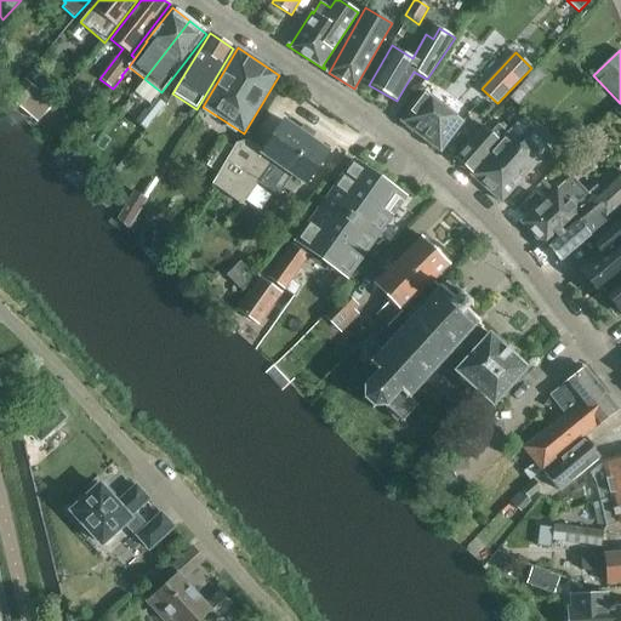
[(36,123),(53,102),(24,78),(9,98),(36,123)]
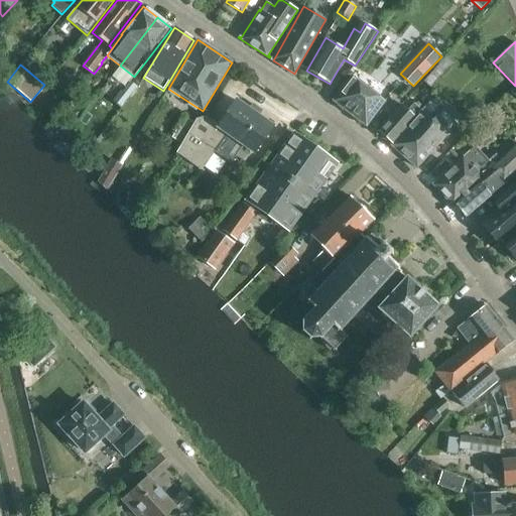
[(367,127),(385,102),(352,77),(334,102),(367,127)]
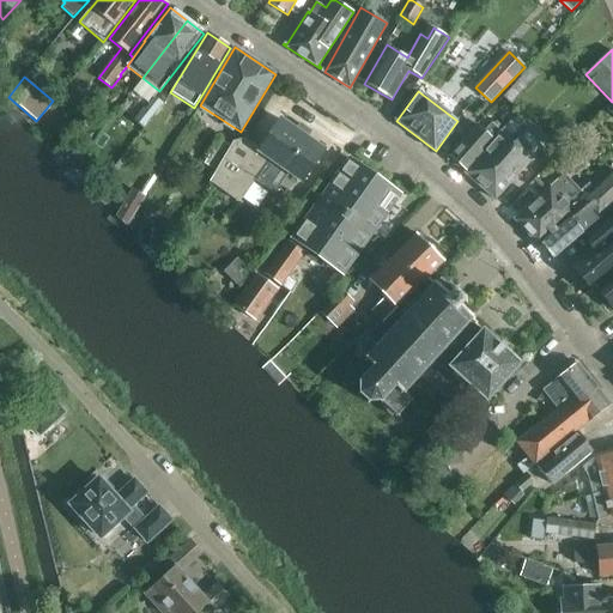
[(143,128),(161,104),(153,98),(144,110),(143,109),(133,121),(143,128)]
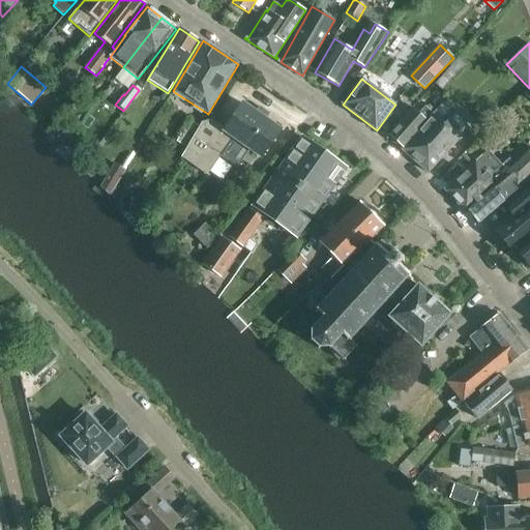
[(200,126),(186,148),(181,157),(207,175),(232,140),(260,159),(281,129),(242,102),(224,129),(211,120),(202,123),(200,126)]
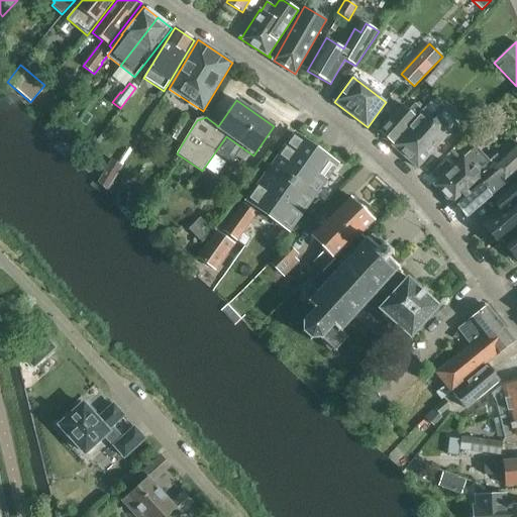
[(416,117),(393,144),(392,146),(417,169),(418,169),(428,157),(432,161),(445,145),(442,142),(458,125),(441,110),(431,101),(422,111),(421,111),(416,117)]
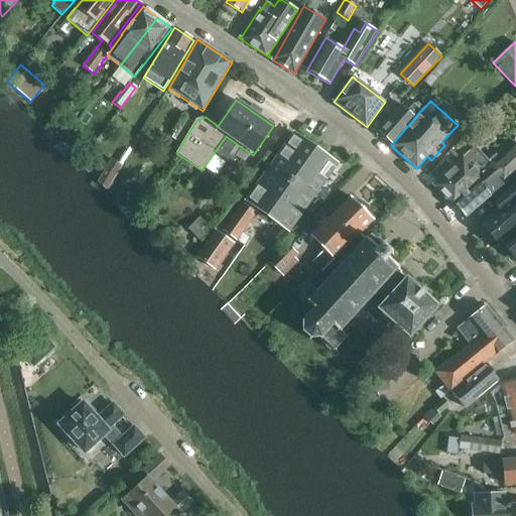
[(392,144),(415,117),(401,105),(378,131),(392,144)]
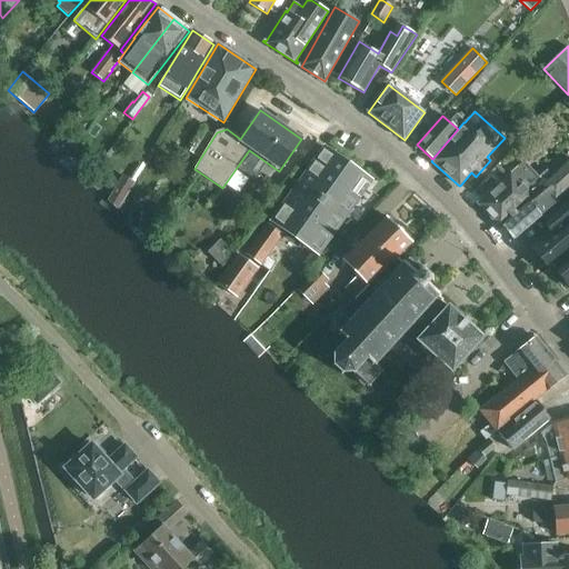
[(200,159),(215,136),(203,129),(190,152),(200,159)]
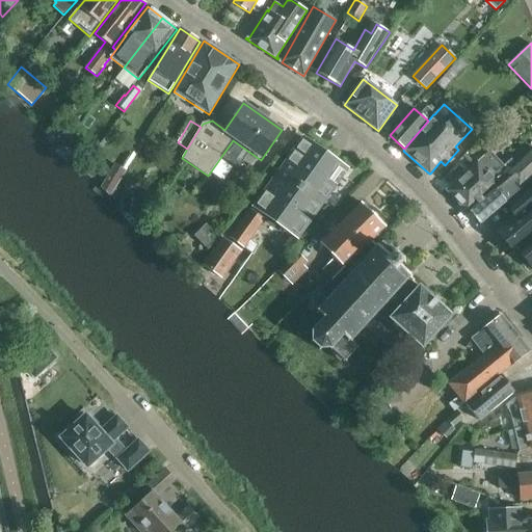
[(299,238),(350,167),(304,135),(255,206),(299,238)]
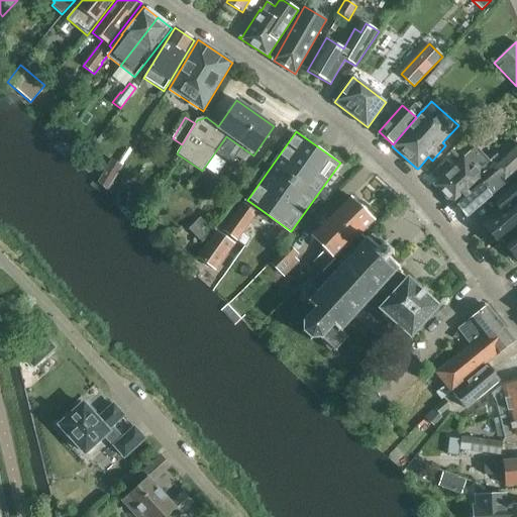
[(490,176),(456,206),(467,218),(473,213),(472,212),(507,183),(516,173),(516,142),(490,168),(486,172),(490,176)]
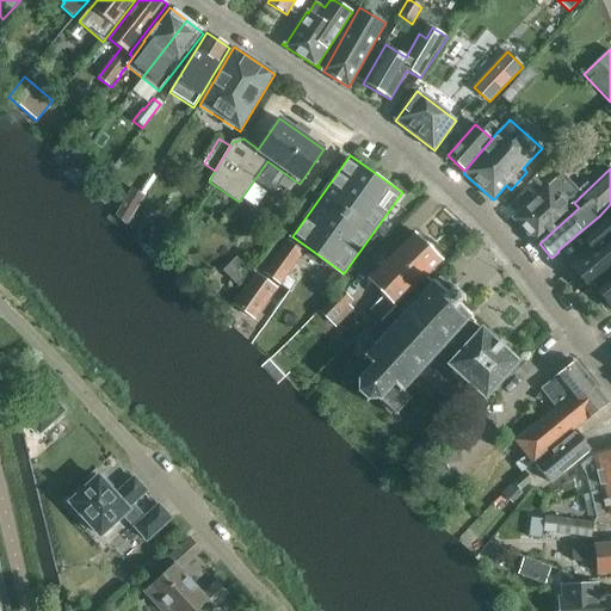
[(574,203),(579,198),(572,190),(567,193),(565,191),(559,196),(549,185),(512,218),(537,246),(539,244),(579,208),(574,203)]
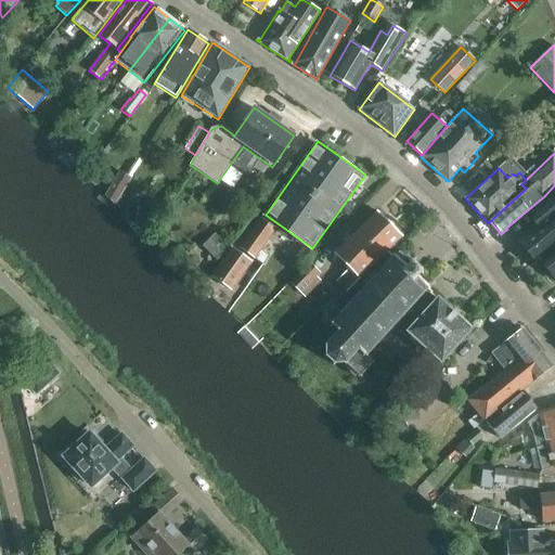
[(116,205),(132,178),(119,171),(105,195),(116,205)]
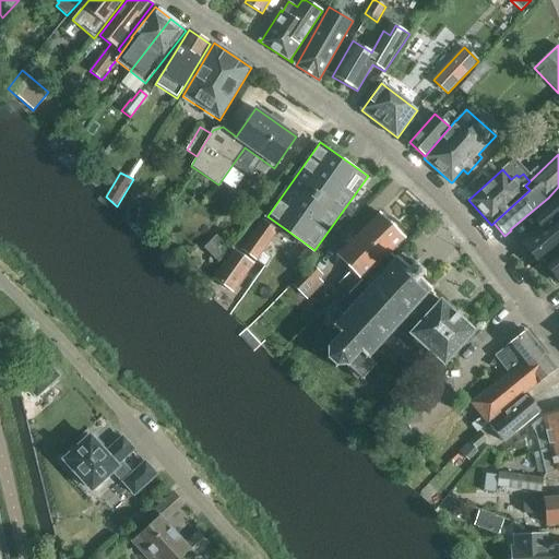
[(558,192),(537,211),(545,221),(519,242),(524,249),(521,252),(528,262),(532,260),(536,264),(558,246),(558,192)]
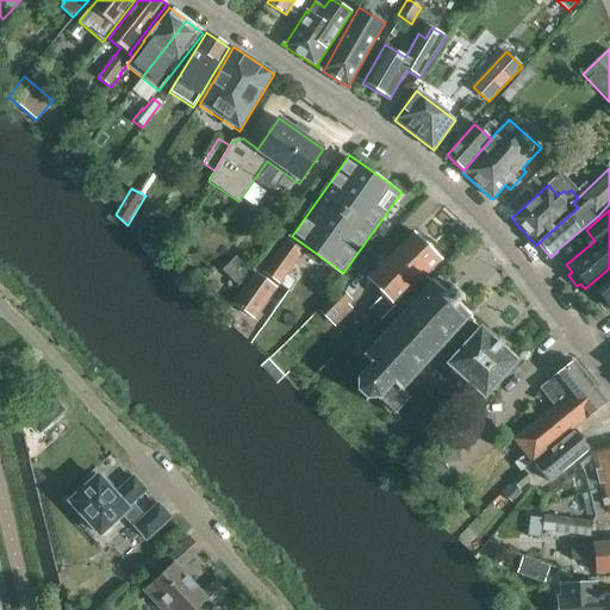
[(386,317),(394,307),(443,260),(416,232),(367,280),(384,296),(374,305),(386,317)]
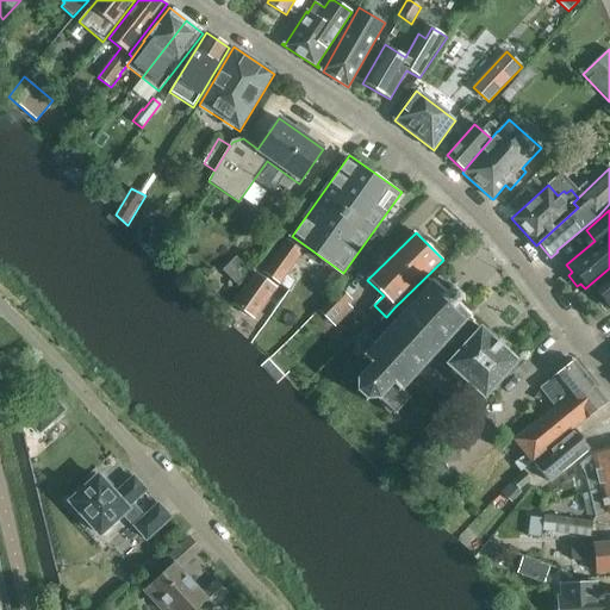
[(304,251),(291,241),(266,274),(280,284),(304,251)]
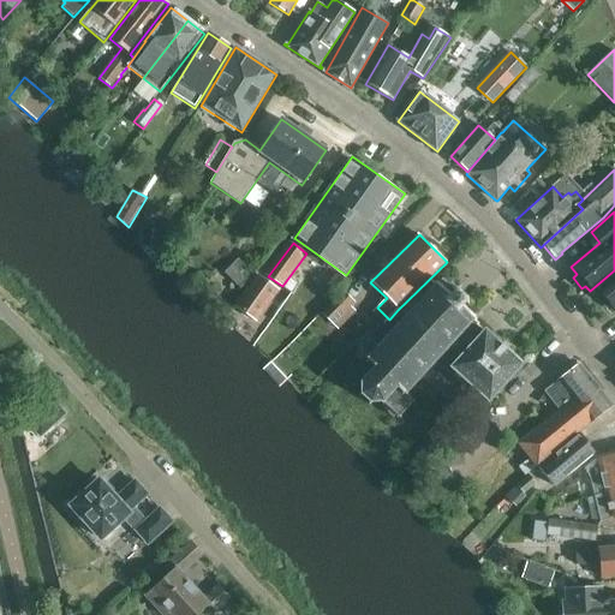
[(252,275),(237,261),(224,274),(240,290),(252,275)]
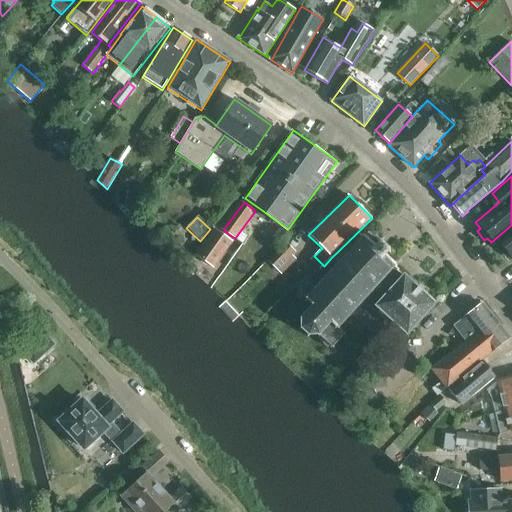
[(511,225),(491,242),(493,244),(496,242),(498,245),(495,247),(503,257),(506,254),(511,260),(511,259),(511,225)]
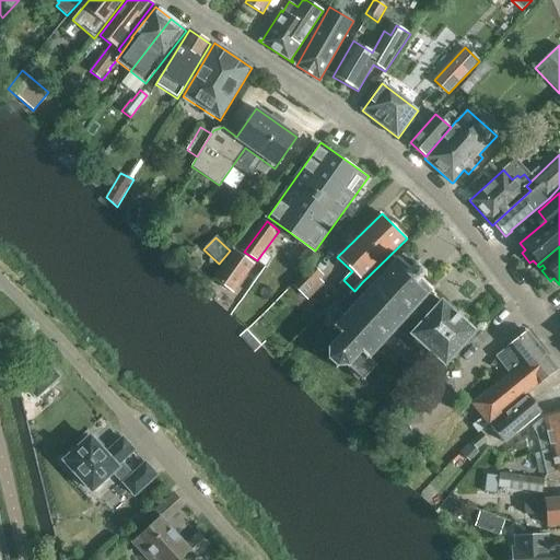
[(233,293),(255,265),(235,251),(213,280),(233,293)]
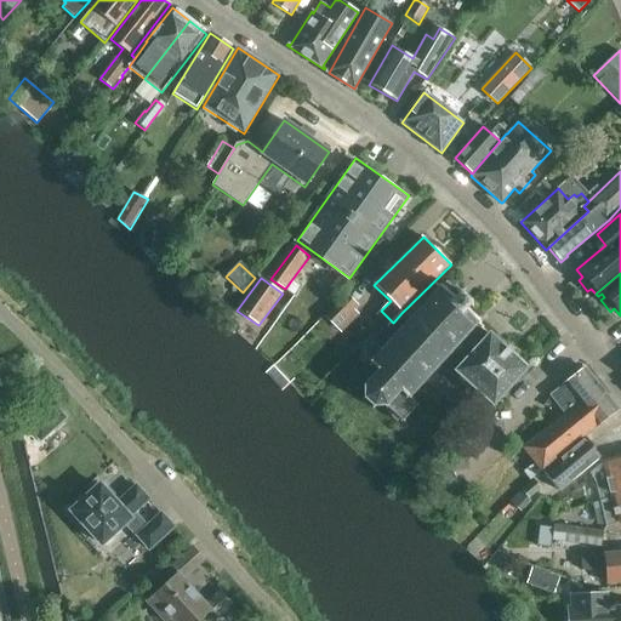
[(443,362),(479,324),(480,323),(466,309),(471,305),(446,281),(443,286),(440,285),(438,288),(439,289),(370,365),(377,371),(364,387),(364,399),(374,409),(387,408),(402,421),(416,405),(409,399),(443,362)]
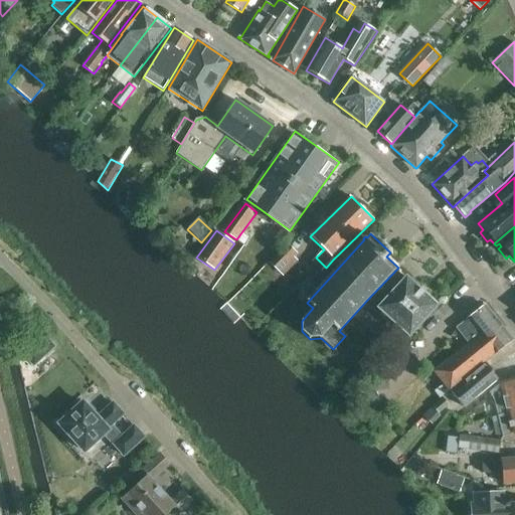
[(297,254),(287,245),(270,264),(282,276),(297,262),(294,259),(297,254)]
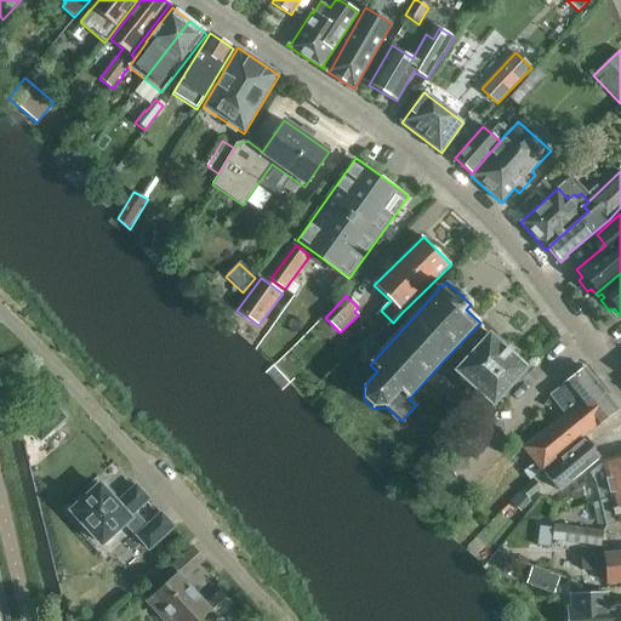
[(479,324),(443,362),(494,406),(528,369),(490,335),(489,335),(482,329),(483,328),(479,324)]
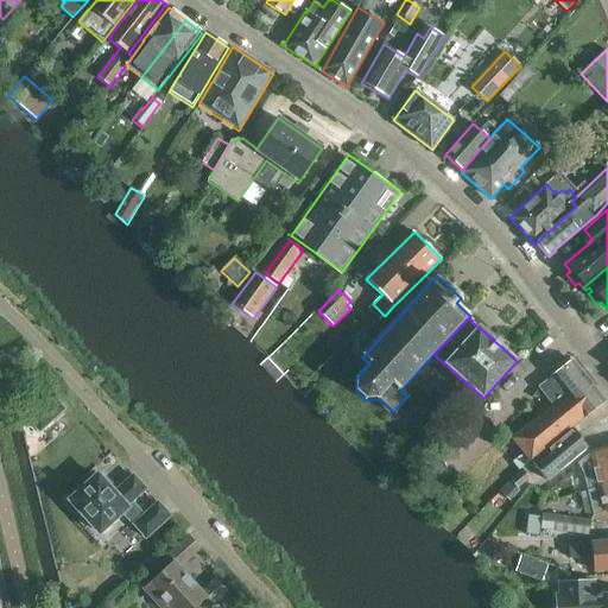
[(374,343),(365,335),(355,344),(363,354),(374,343)]
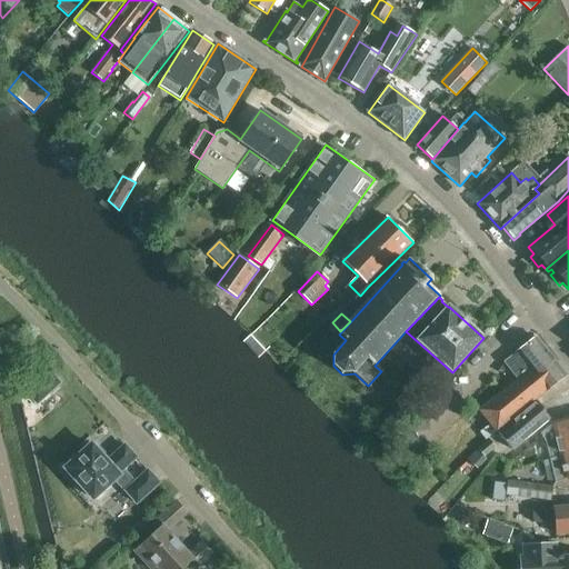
[(486,441),(489,438),(496,432),(566,376),(537,338),(503,362),(517,379),(478,411),(489,425),(479,433),(486,441)]
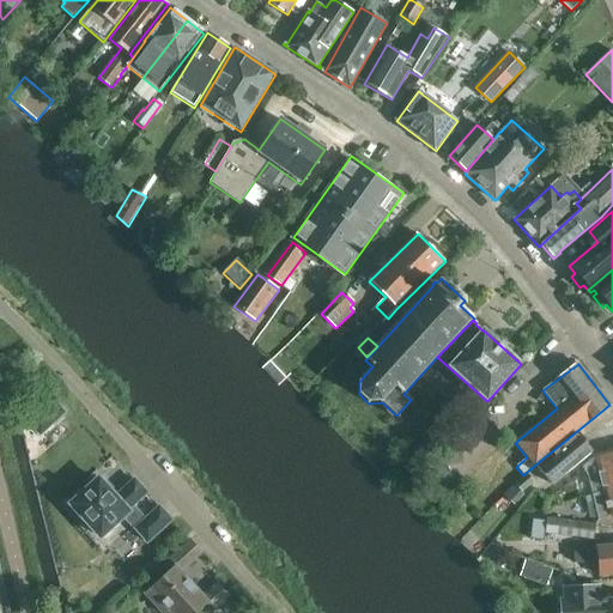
[(552,485),(593,451),(580,434),(538,467),(552,485)]
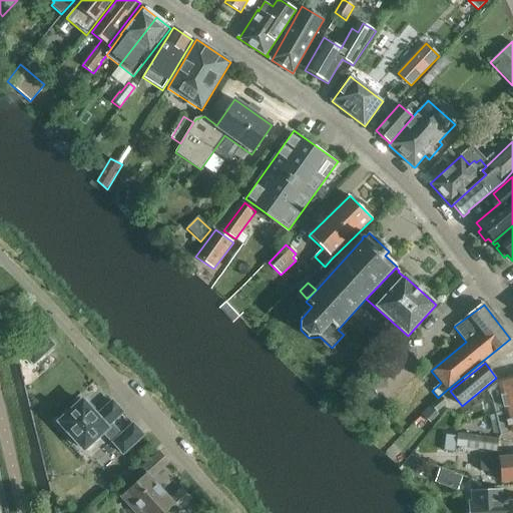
[(348,402),(368,379),(358,371),(338,393),(348,402)]
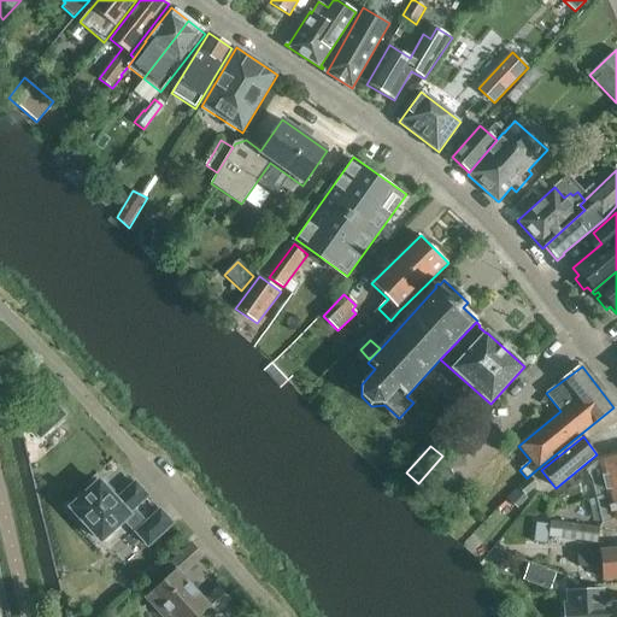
[(597,498),(616,492),(616,452),(598,458),(599,464),(588,474),(592,480),(597,498)]
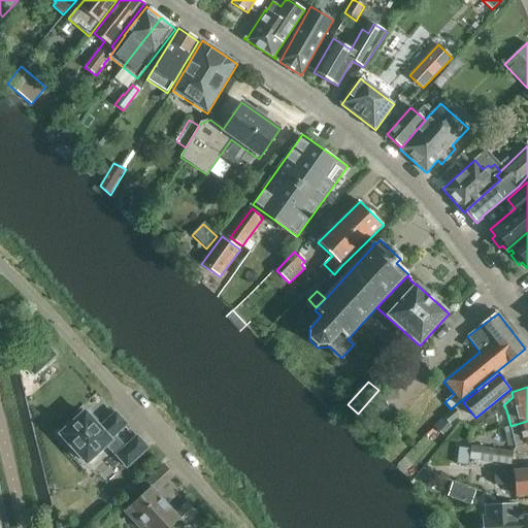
[(454,406),(451,409),(442,417),(450,425),(461,416),(454,406)]
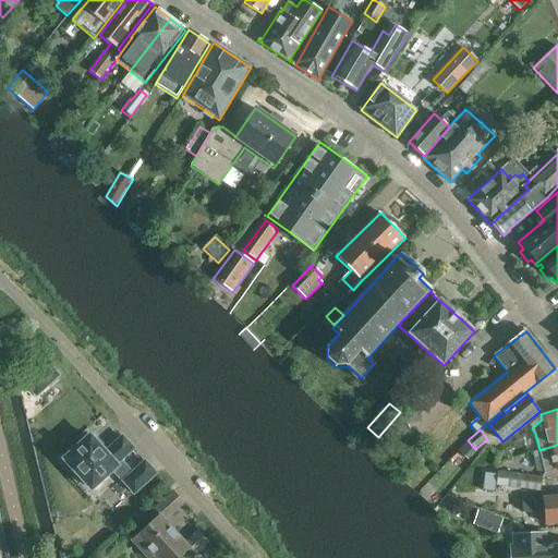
[(91,433),(62,459),(92,493),(113,472),(134,495),(158,473),(145,460),(132,471),(122,461),(135,449),(123,435),(106,450),(91,433)]
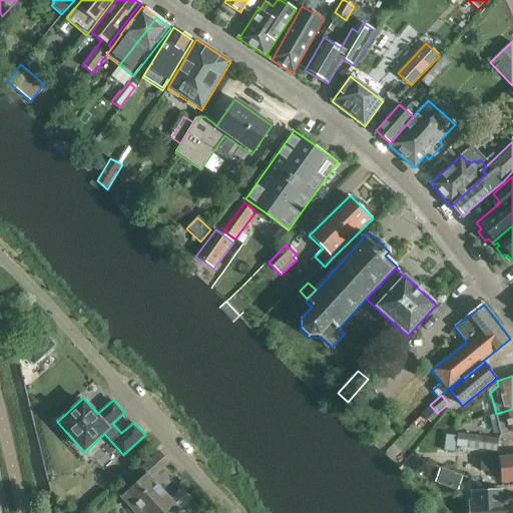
[(512,409),(496,414),(501,435),(510,432),(512,433),(512,409)]
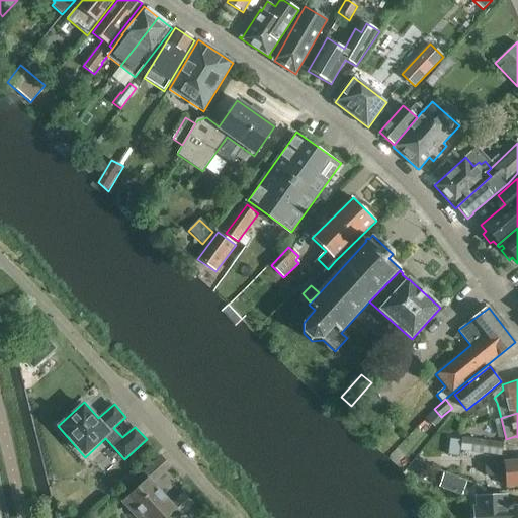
[(502,456),(504,444),(462,438),(459,450),(502,456)]
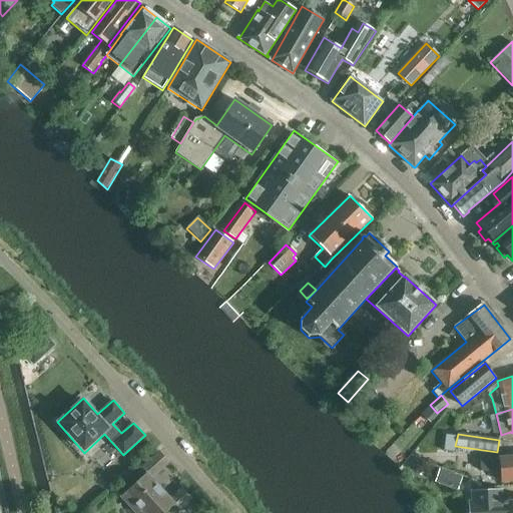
[(170,499),(151,479),(169,463),(159,452),(141,468),(146,474),(120,498),(133,512),(140,512),(165,512),(174,505),(179,510),(192,499),(182,488),(170,499)]
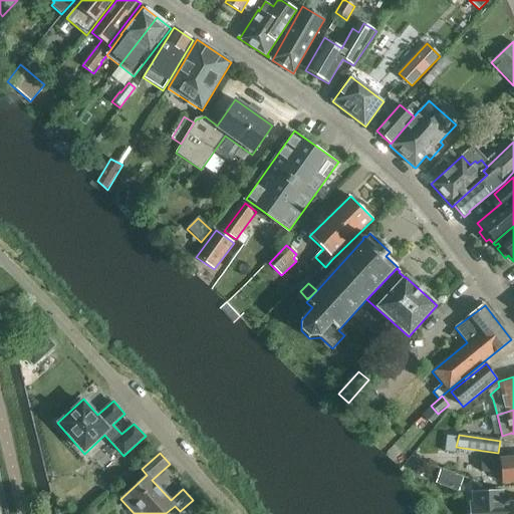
[(513,482),(513,457),(476,460),(478,473),(501,470),(502,484),(513,482)]
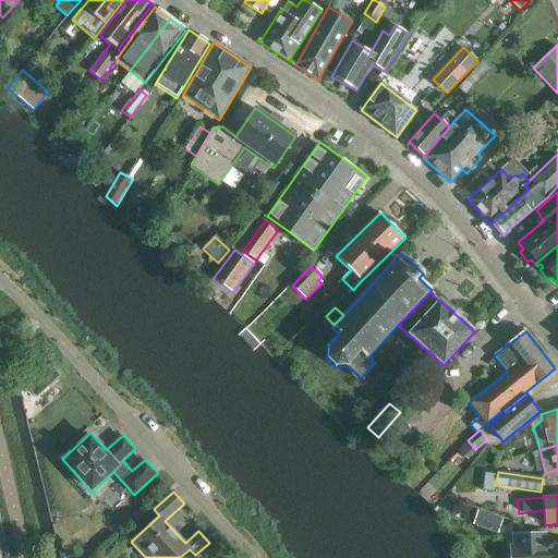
[(557,557),(557,545),(544,546),(544,534),(511,535),(512,548),(508,548),(508,557),(557,557)]
